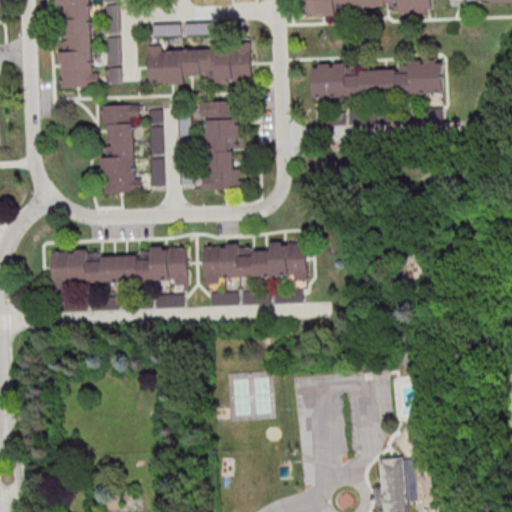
[(62,86),(99,86),(99,71),(93,72),(91,0),(57,0),(58,4),(66,4),(67,40),(63,40),(63,50),(59,50),(60,63),(62,63),(62,86)]
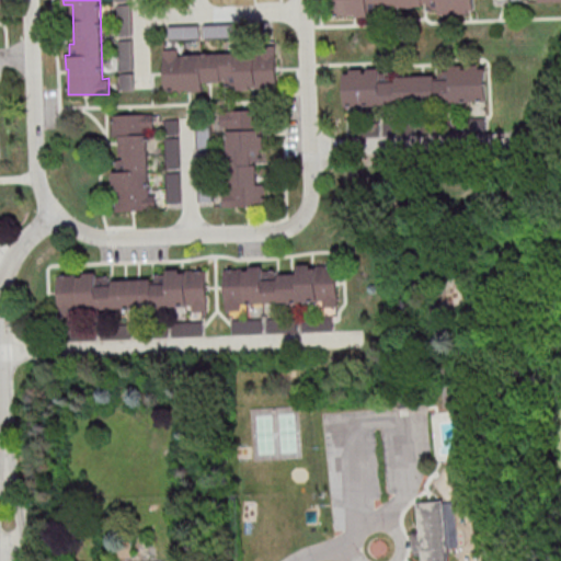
[(474,0),(330,0),(331,15),(358,14),(359,24),(382,23),(382,8),(427,6),(427,9),(439,9),(439,14),(476,12),(474,0)]
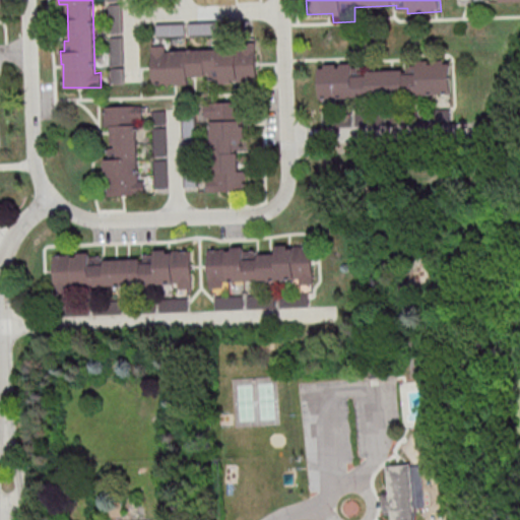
[(121,3),(109,4),(110,33),(122,31),(121,3)]
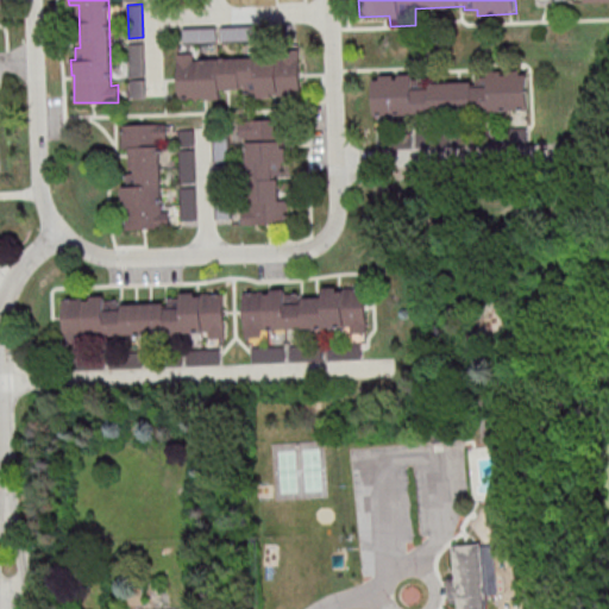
[(221,41),(262,39),(261,24),(221,25),(221,41)]
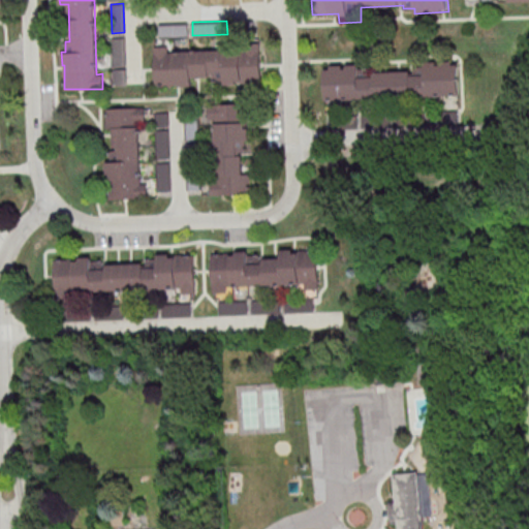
[(188,36),(188,25),(159,24),(159,35),(188,36)]
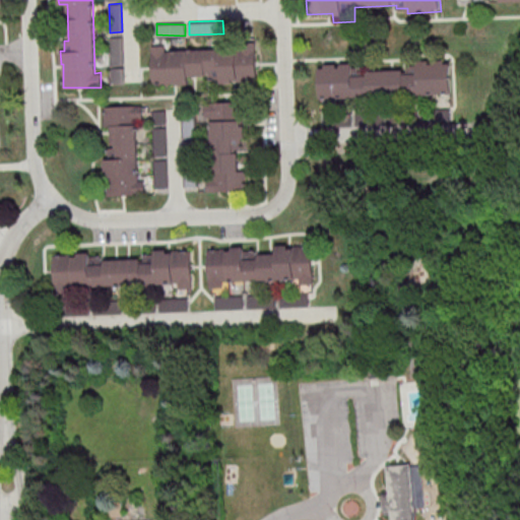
[(111,83),(124,82),(123,37),(110,37),(111,83)]
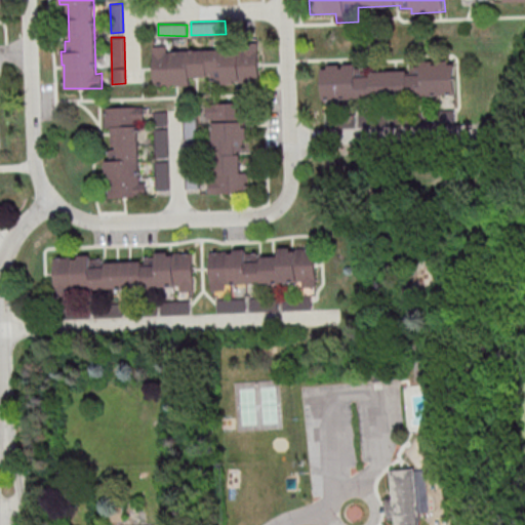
[(154,84),(179,83),(179,85),(191,85),(191,76),(211,76),(211,84),(259,83),(258,47),(168,49),(167,45),(153,45),(154,84)]
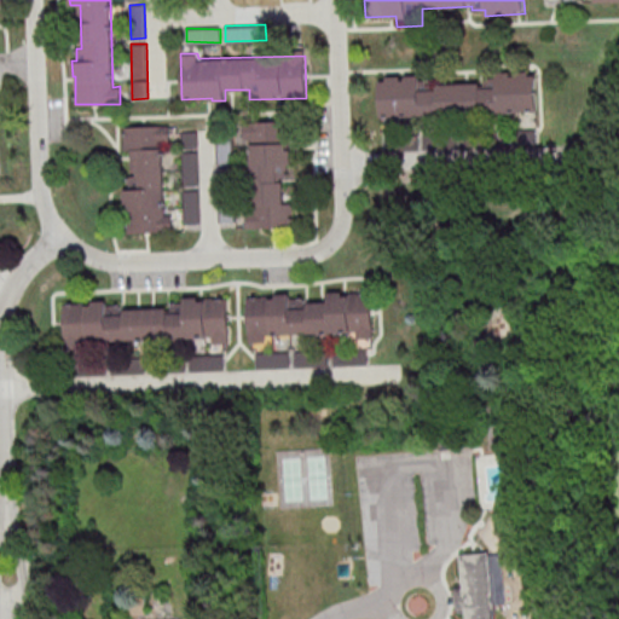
[(381,117),(538,111),(537,73),(482,74),(482,82),(420,84),(420,75),(379,77),(381,117)]
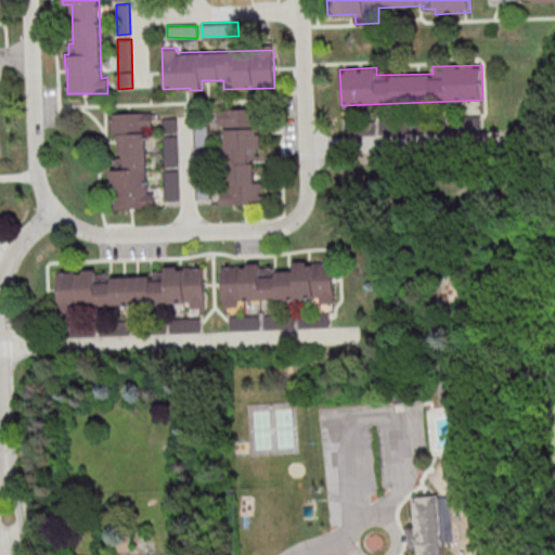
[(226,204),(262,203),(261,182),(258,182),(257,108),(218,108),(219,125),(223,125),(226,204)]
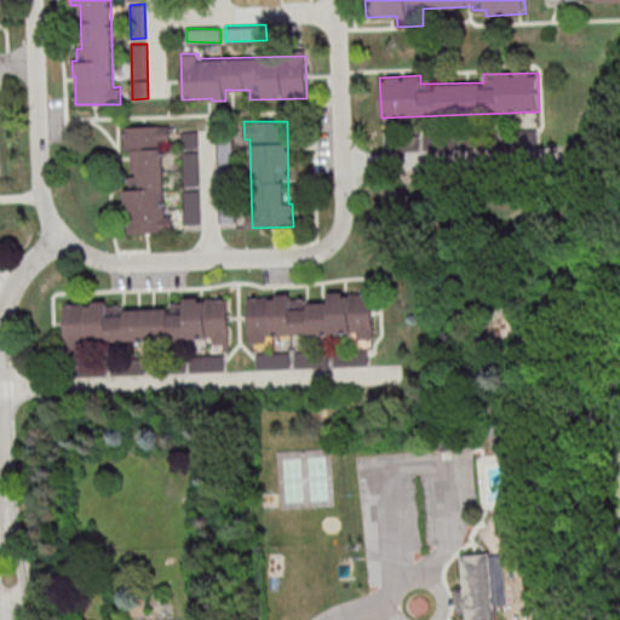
[(124,126),(124,150),(133,150),(133,176),(128,176),(130,188),(126,188),(126,233),(173,233),(173,214),(167,214),(166,126),(124,126)]
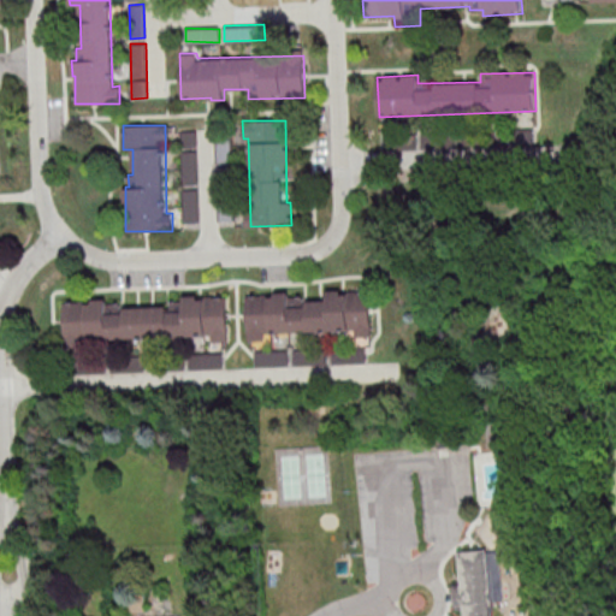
[(181,130),(181,147),(196,147),(196,130),(181,130)]
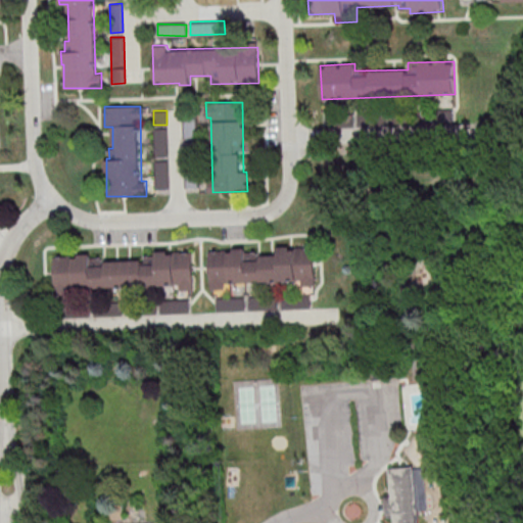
[(453,133),(452,111),(357,112),(358,134),(453,133)]
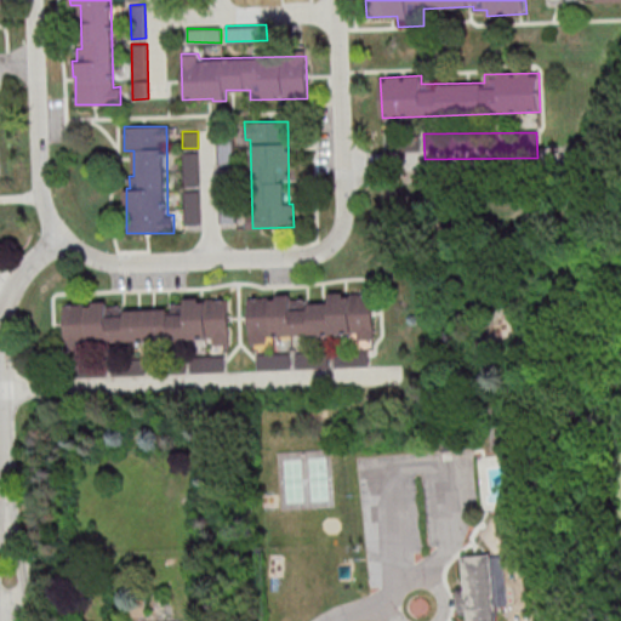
[(199,186),(198,152),(183,153),(184,186),(199,186)]
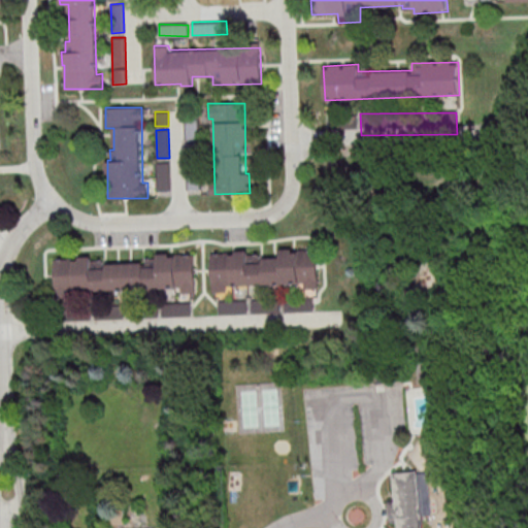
[(170,191),(170,162),(157,162),(158,191),(170,191)]
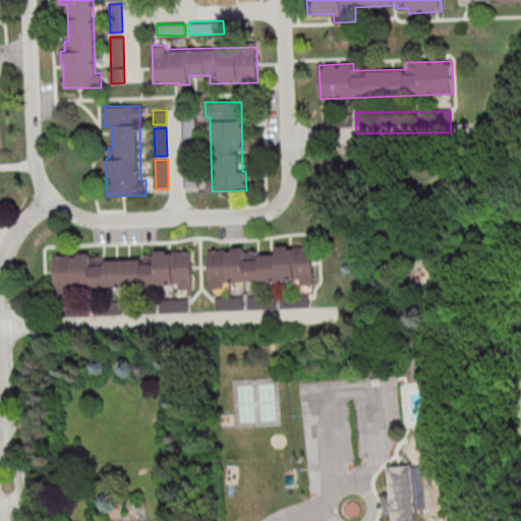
[(312,245),(277,246),(277,253),(256,254),(256,250),(245,251),(245,247),(208,249),(210,288),(224,288),(224,282),(300,279),(300,285),(314,284),(312,245)]
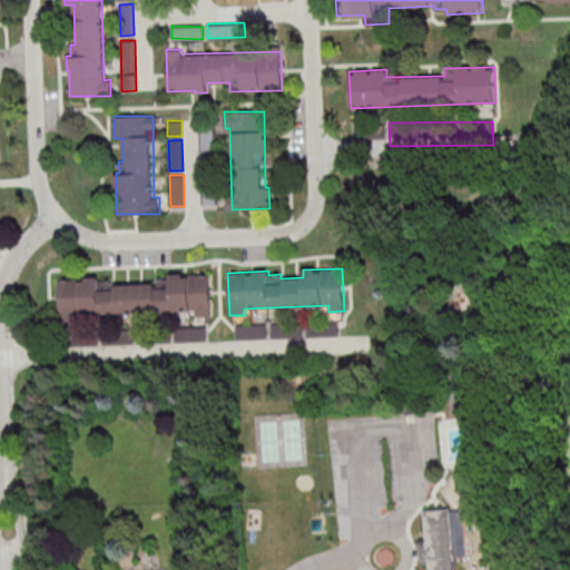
[(210,273),(169,274),(169,278),(158,278),(158,283),(112,284),(112,281),(99,281),(99,277),(59,278),(60,315),(196,312),(196,316),(212,316),(210,273)]
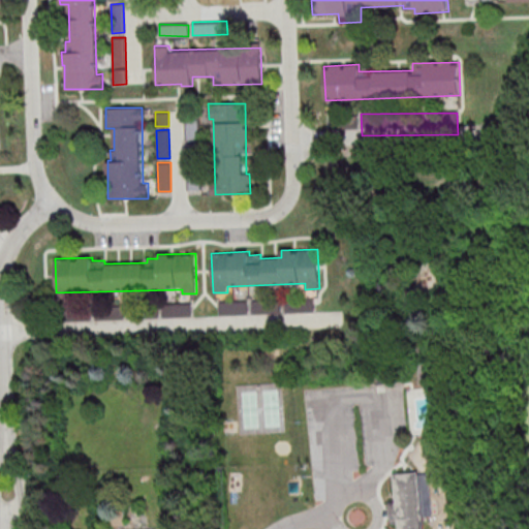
[(252,301),(252,313),(281,312),(281,300),(252,301)]
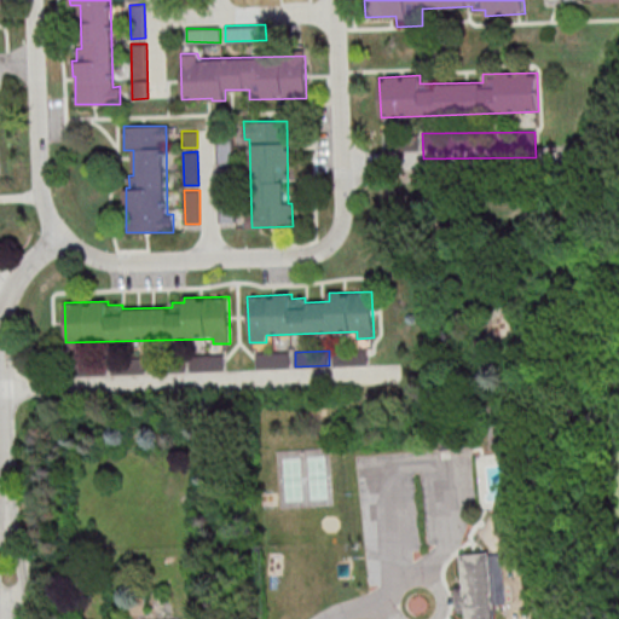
[(256,368),(290,368),(290,352),(256,353),(256,368)]
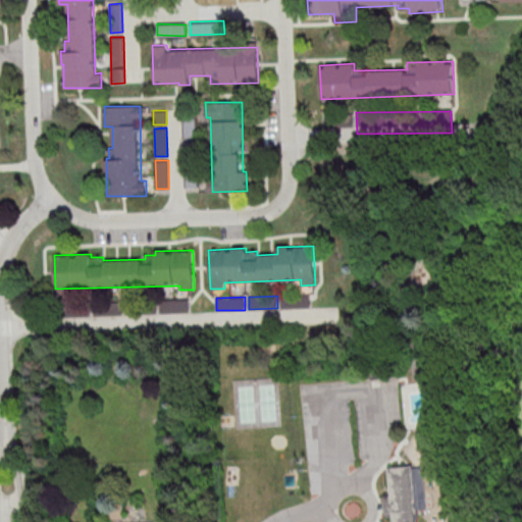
[(189,299),(160,299),(161,313),(189,312),(189,299)]
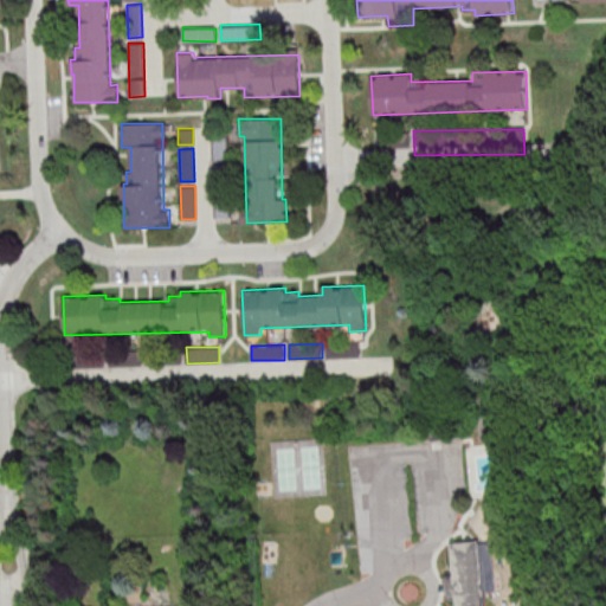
[(482,542),(482,543),(490,543),(496,590),(488,591),(489,605),(459,605),(459,600),(450,600),(447,578),(457,577),(453,545),(482,542)]
